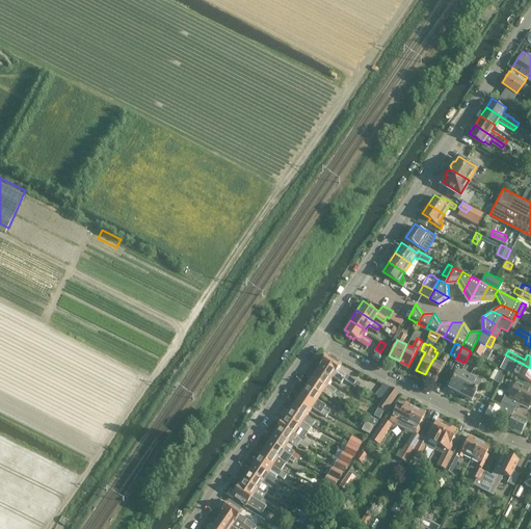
[(530,368),(505,354),(498,351),(495,355),(503,360),(520,368),(518,373),(530,379),(530,368)]
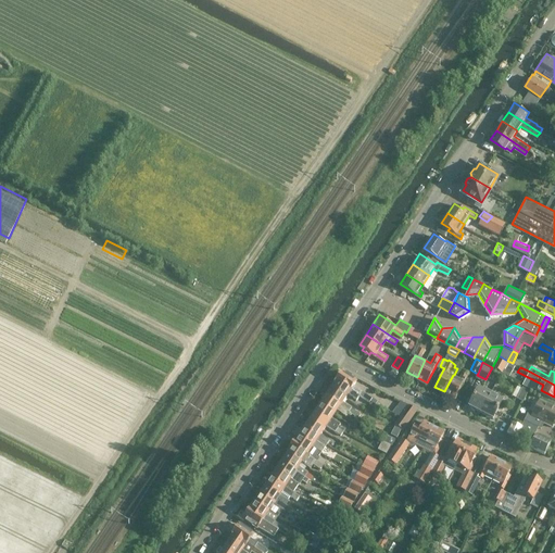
[(342,368),(336,378),(341,382),(343,382),(347,385),(345,386),(360,394),(360,393),(369,400),(373,396),(354,384),(357,379),(352,376),(353,375),(347,371),(347,372),(342,368)]
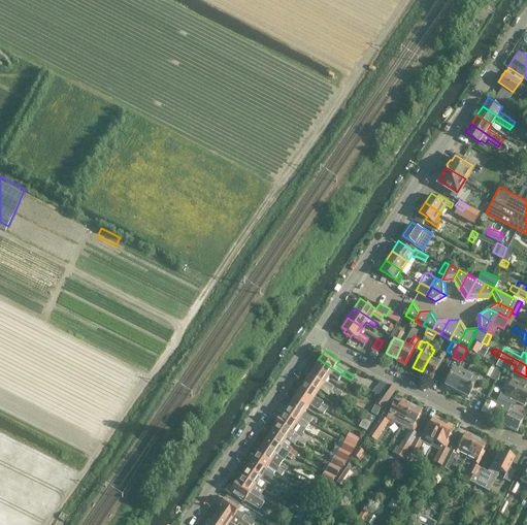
[(430,356),(422,371),(432,376),(440,361),(446,352),(440,350),(436,358),(431,356),(430,356)]
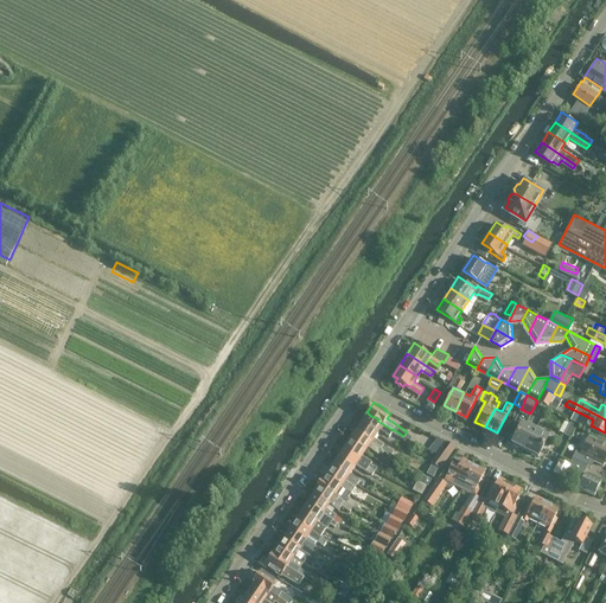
[(372,429),(377,432),(381,428),(390,434),(393,430),(377,421),(378,419),(375,417),(372,417),(367,412),(361,421),(367,424),(369,425),(372,428),(372,429)]
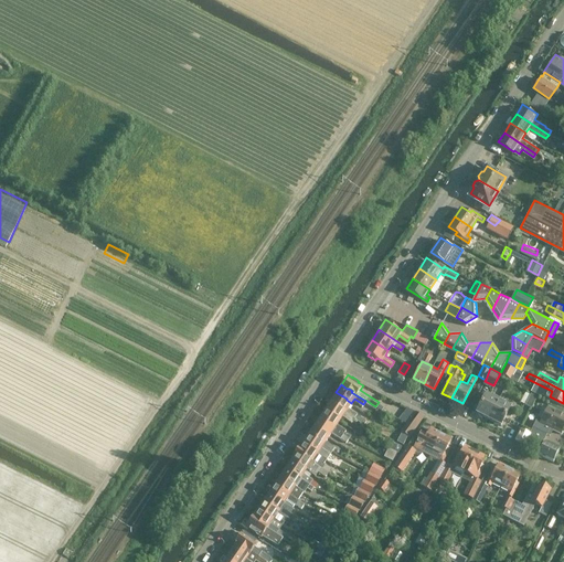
[(527,390),(522,400),(527,402),(525,403),(531,405),(536,395),(536,394),(531,392),(527,390)]
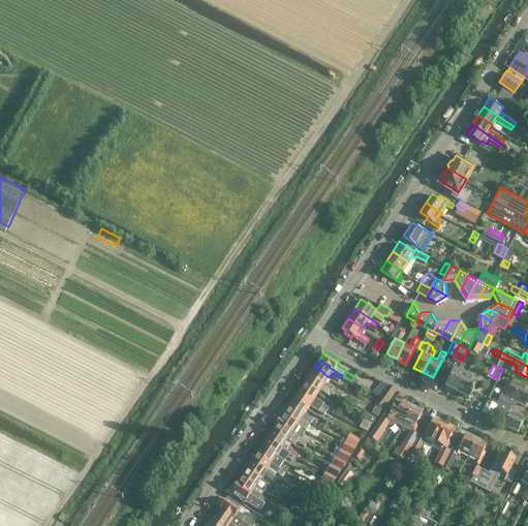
[(318,381),(332,391),(332,390),(341,395),(343,392),(335,385),(327,380),(329,377),(324,374),(324,373),(321,371),(319,370),(314,367),(309,375),(314,378),(316,378),(319,381),(318,381)]
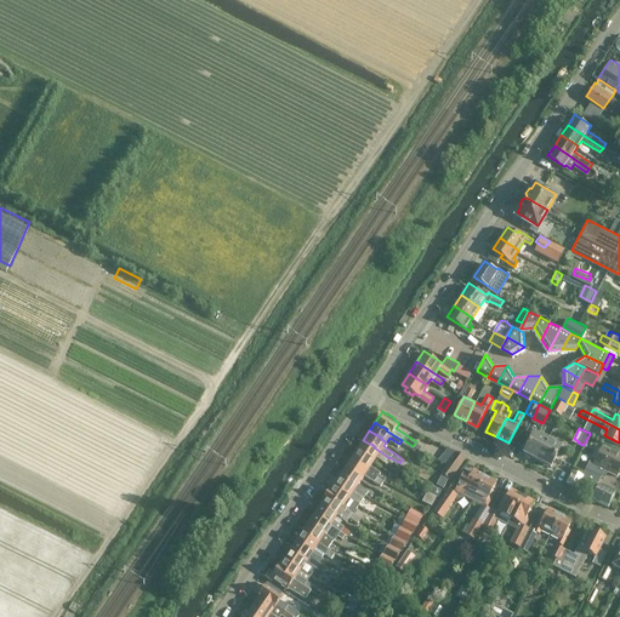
[(538,457),(550,435),(542,432),(541,434),(535,430),(524,451),(538,457)]
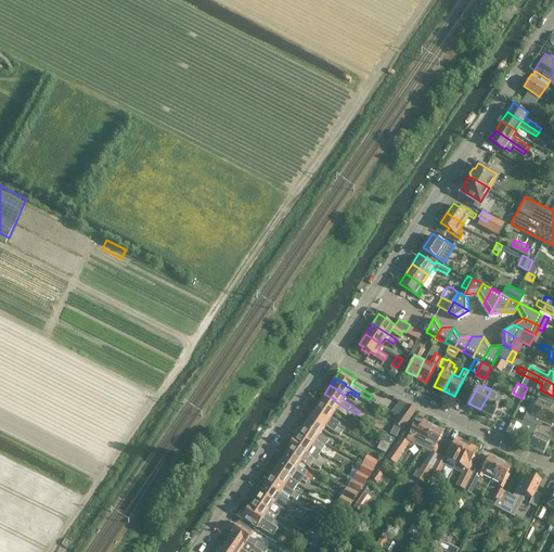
[(491,389),(480,409),(492,415),(502,397),(497,395),(497,392),(491,389)]
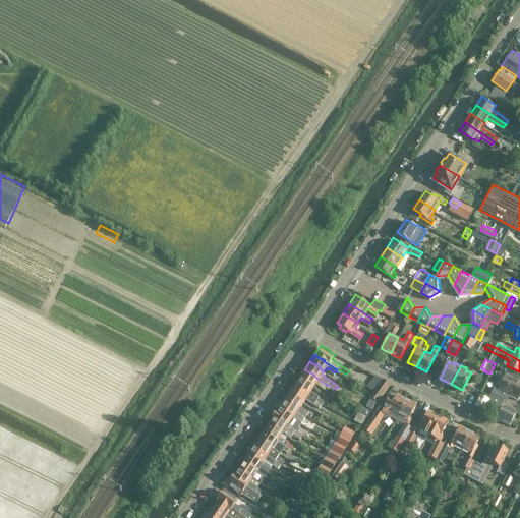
[(308,384),(313,387),(316,383),(325,388),(327,385),(313,376),(314,376),(311,372),(309,372),(304,369),(299,377),(304,381),(306,381),(309,383),(308,384)]
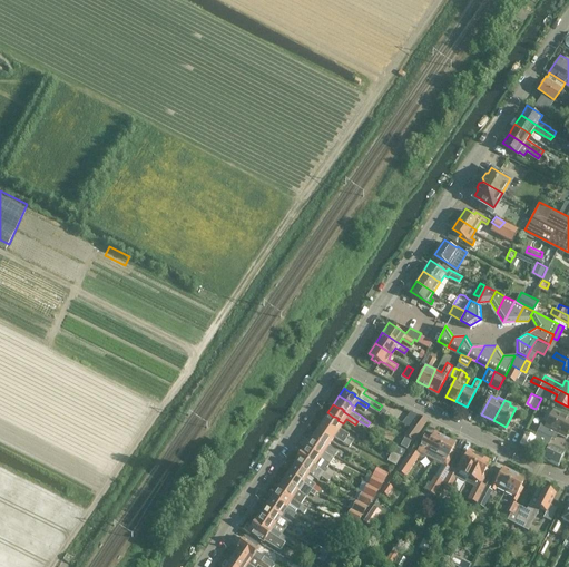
[(535,434),(545,439),(549,441),(555,430),(566,434),(568,429),(568,414),(553,408),(547,422),(542,420),(535,434)]
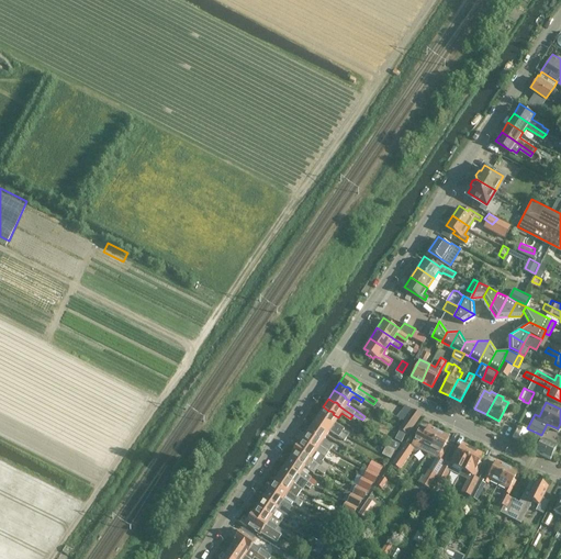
[(341,431),(345,426),(336,421),(338,417),(333,414),(334,413),(331,411),(328,411),(323,406),(317,415),(322,418),(325,420),(328,421),(327,422),(347,436),(348,434),(341,431)]
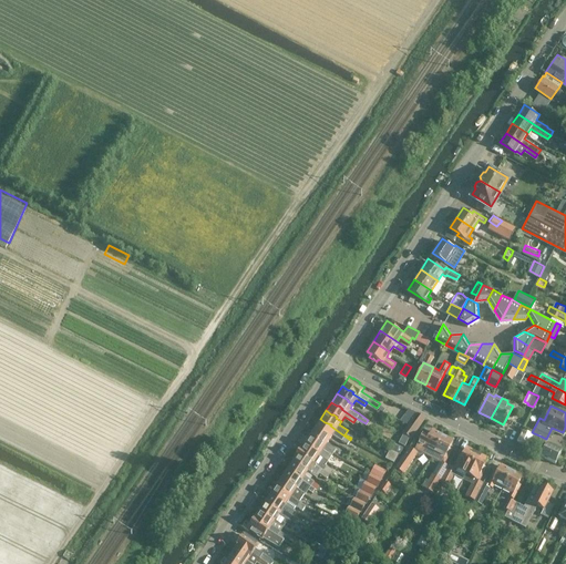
[(408,423),(417,428),(424,417),(415,411),(408,423)]
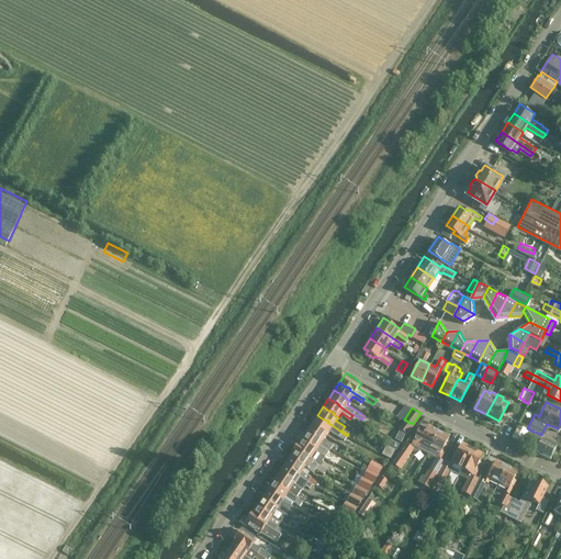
[(322,429),(327,434),(331,429),(339,435),(345,438),(347,436),(327,422),(328,421),(325,420),(322,418),(317,415),(312,423),(317,426),(320,427),(323,429),(322,429)]
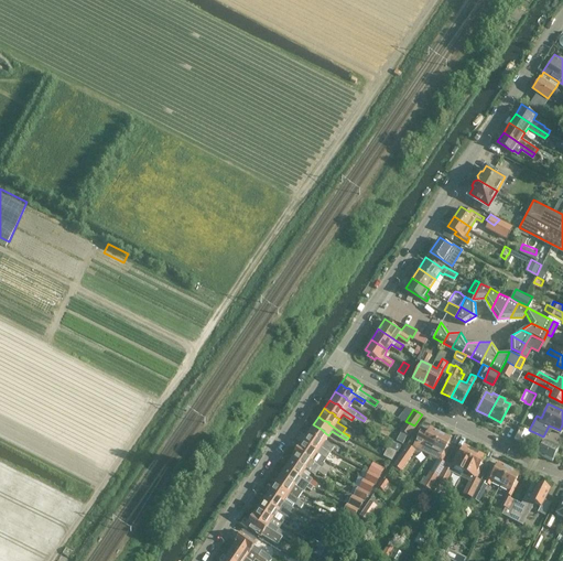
[(414,425),(405,421),(400,428),(409,434),(414,425)]
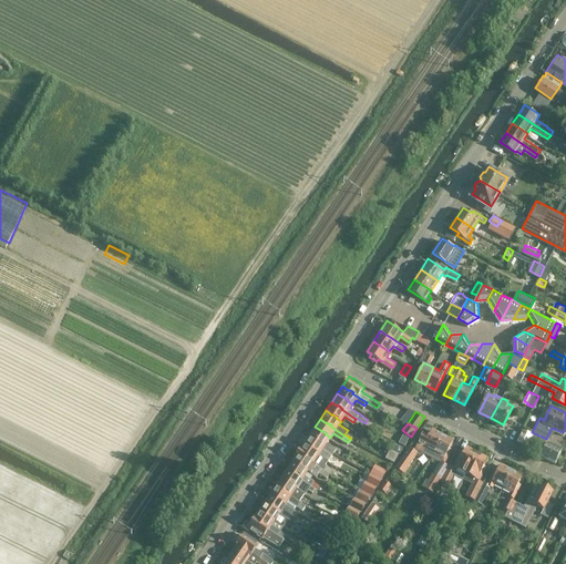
[(319,442),(332,452),(333,451),(340,454),(342,451),(337,447),(328,441),(330,438),(325,433),(326,433),(322,431),(320,430),(315,427),(309,436),(315,439),(317,439),(320,441),(319,442)]
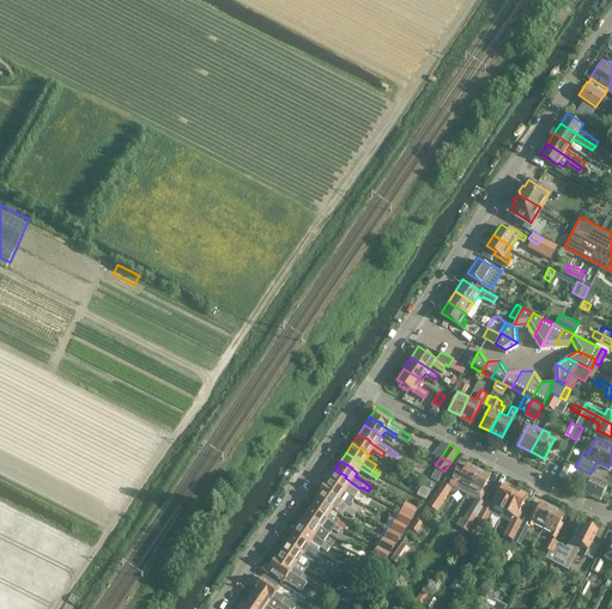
[(443,480),(428,501),(437,507),(452,487),(453,488),(455,488),(456,488),(458,487),(466,491),(467,491),(478,468),(467,462),(464,469),(456,467),(448,483),(443,480)]
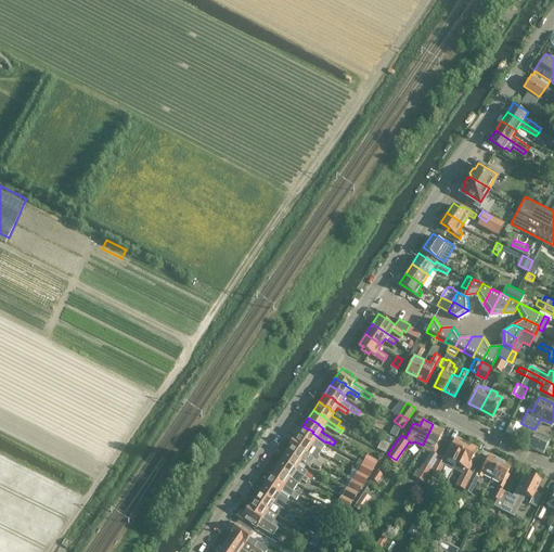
[(505,431),(516,435),(522,424),(511,420),(505,431)]
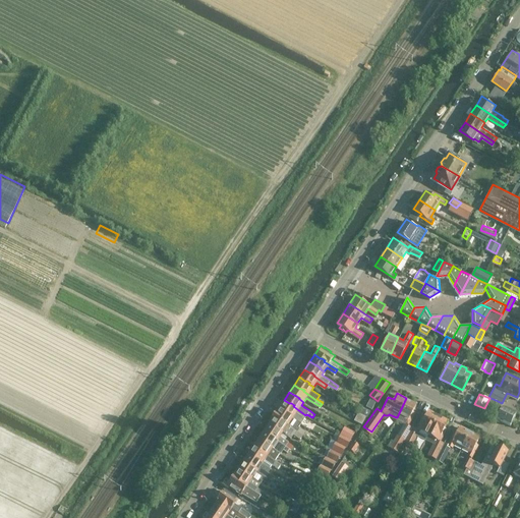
[(372,408),(377,400),(370,397),(366,405),(372,408)]
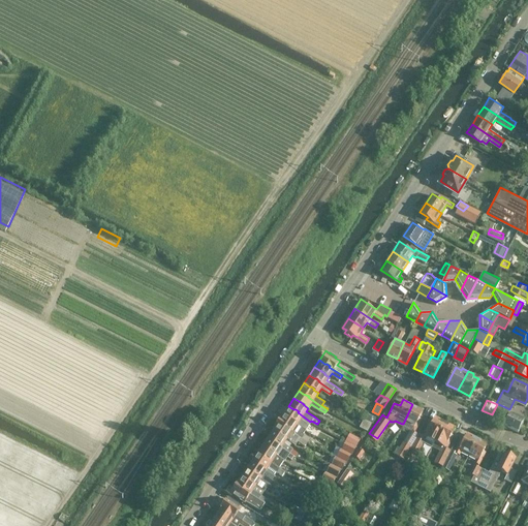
[(423,408),(412,404),(403,424),(412,428),(398,453),(404,456),(418,433),(415,430),(423,418),(421,416),(423,408)]
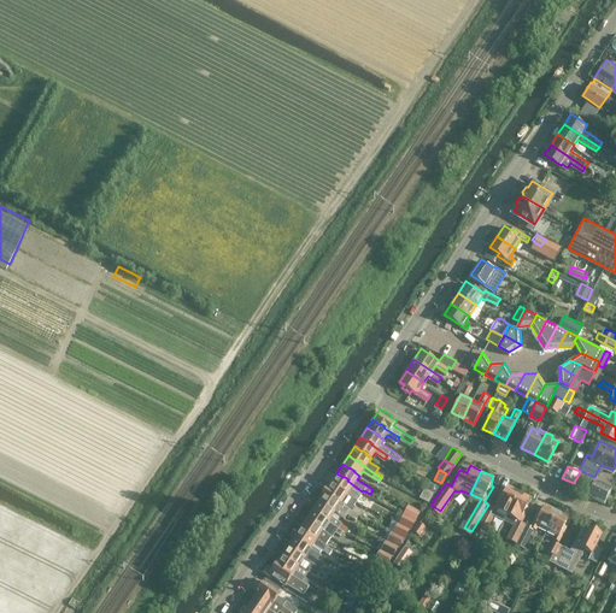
[(342,477),(336,473),(330,482),(335,485),(338,485),(342,488),(341,489),(347,494),(347,493),(351,488),(359,495),(362,491),(347,481),(348,479),(345,477),(342,477)]
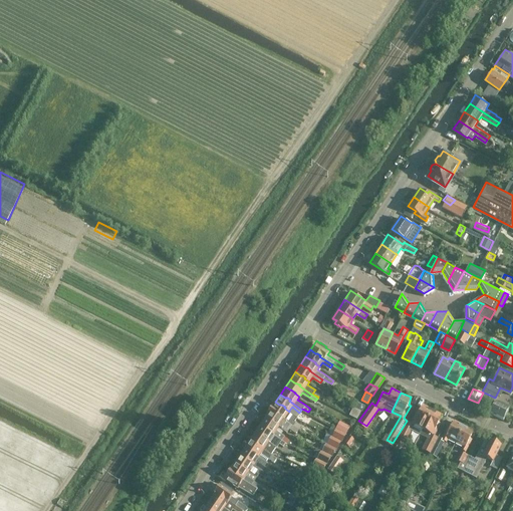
[(495,398),(491,396),(490,398),(489,398),(487,403),(492,406),(490,411),(504,419),(509,408),(507,407),(508,405),(495,398)]
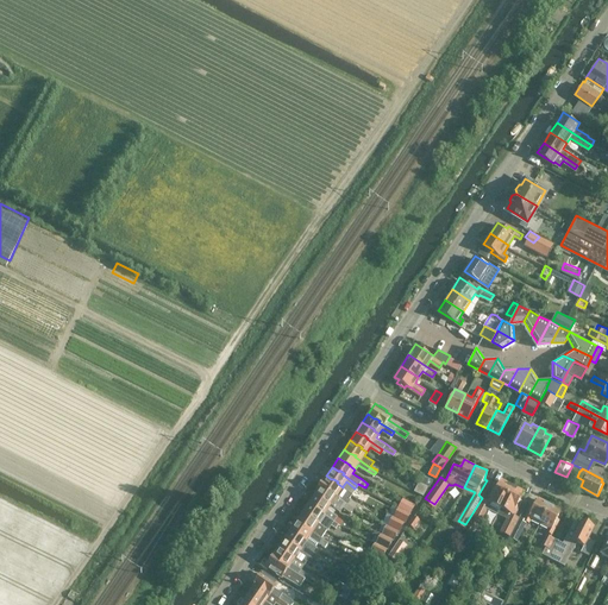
[(422,472),(419,480),(428,485),(430,485),(433,478),(422,472)]
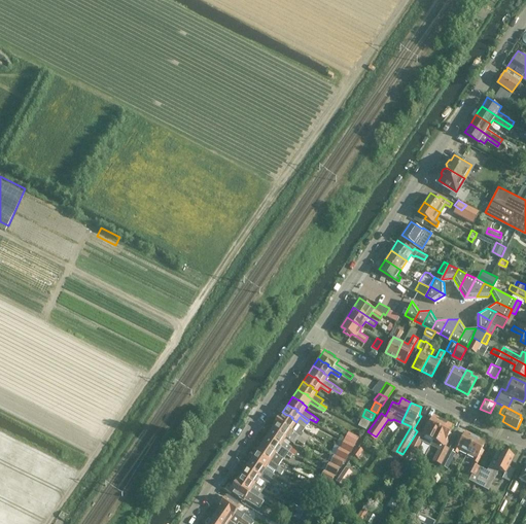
[(305,439),(306,440),(309,434),(303,430),(305,426),(296,421),(296,422),(291,418),(292,417),(288,415),(286,415),(282,412),(277,419),(305,439)]
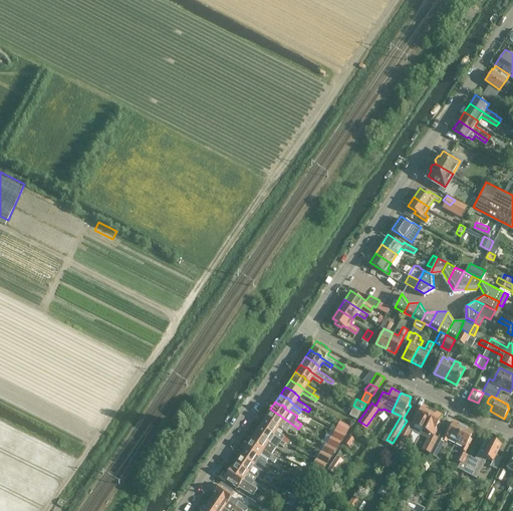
[(408,420),(402,432),(400,435),(406,438),(407,439),(413,429),(420,433),(433,408),(423,404),(419,411),(417,410),(411,421),(408,420)]
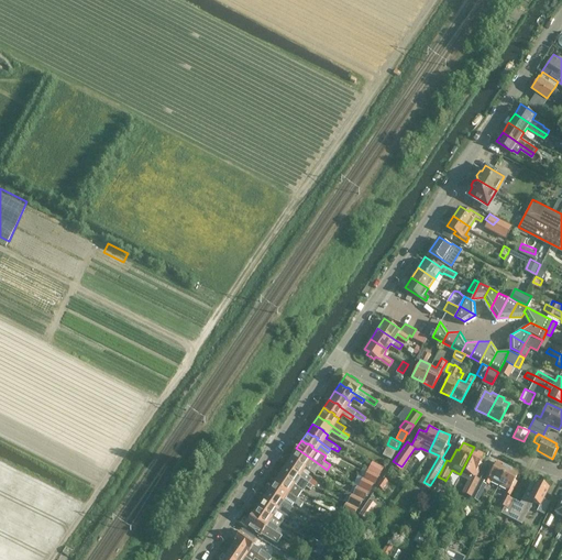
[(392,457),(396,449),(387,445),(383,452),(392,457)]
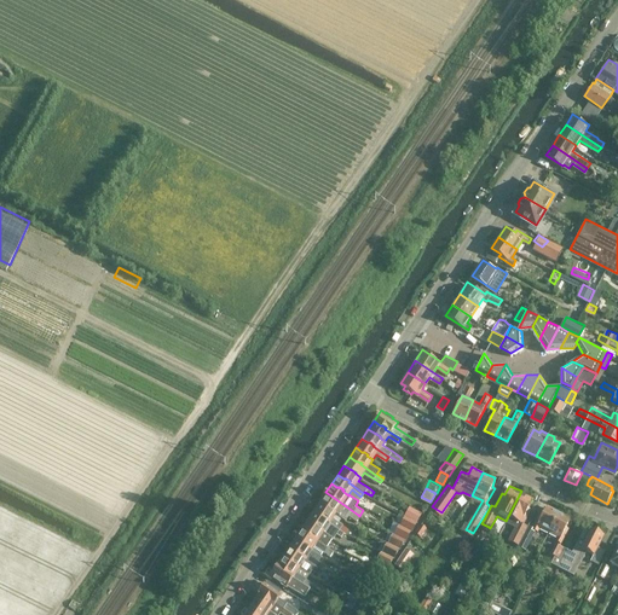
[(533,498),(521,491),(506,521),(515,526),(514,526),(509,535),(520,540),(527,527),(523,524),(523,522),(524,522),(531,508),(529,506),(533,498)]
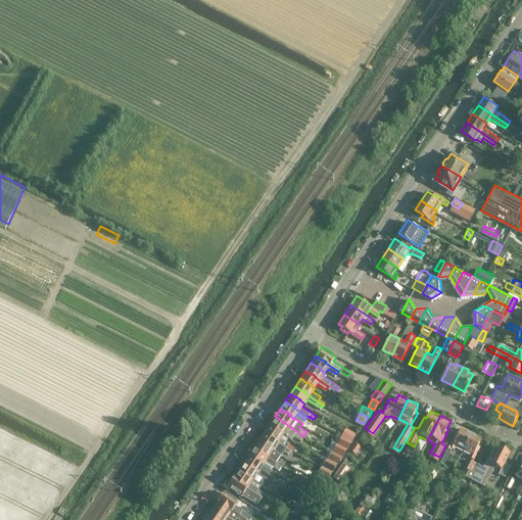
[(293,438),(295,435),(301,439),(303,436),(302,435),(275,416),(270,424),(274,427),(275,428),(279,431),(279,430),(284,433),(292,438),(293,438)]
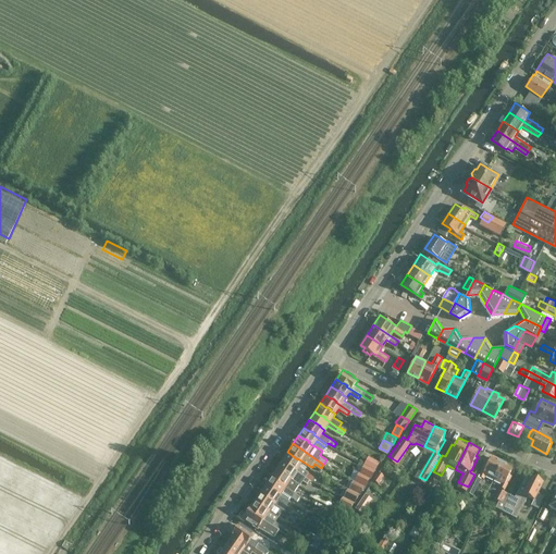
[(292,455),(287,452),(282,459),(287,463),(287,465),(292,467),(292,466),(310,478),(311,479),(314,475),(309,471),(300,466),(303,462),(297,458),(297,459),(293,456),(292,455)]
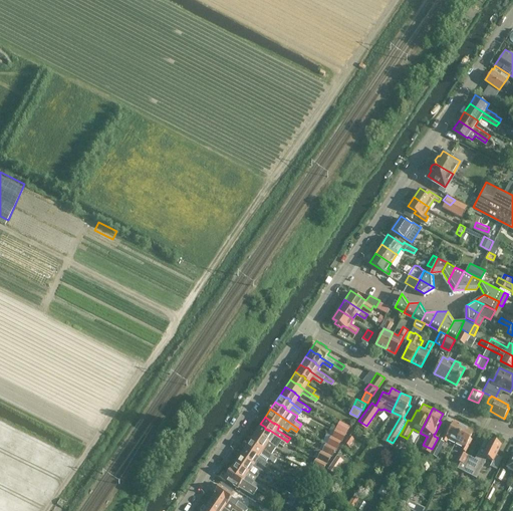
[(351,425),(340,419),(336,426),(347,432),(351,425)]
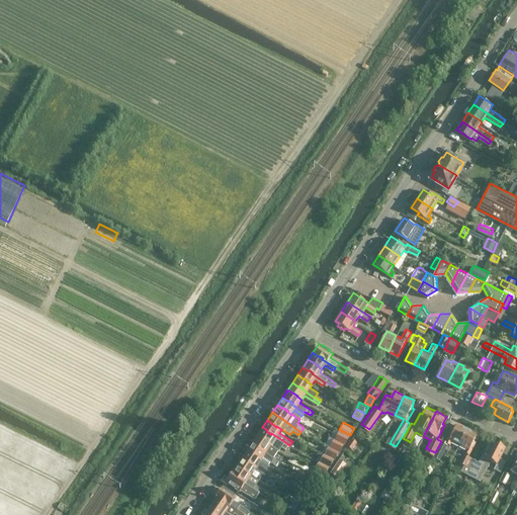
[(459,444),(467,427),(457,423),(454,429),(452,428),(445,441),(450,444),(452,440),(459,444)]
